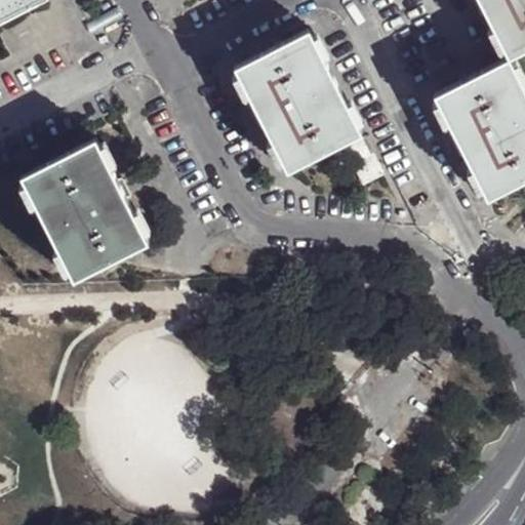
[(0,0),(0,24),(47,1),(46,0),(0,0)]
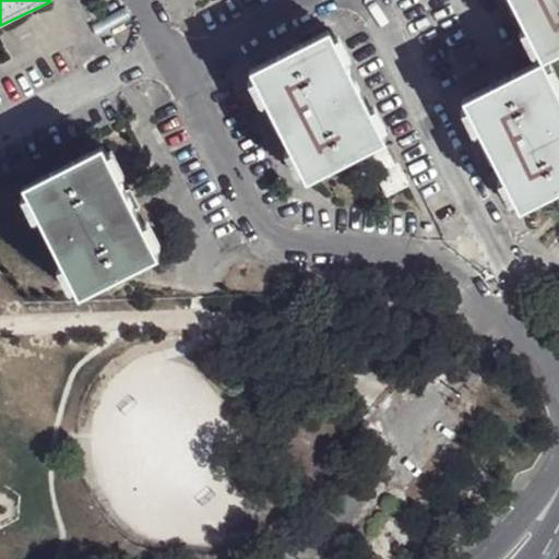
[(558,0),(503,0),(539,64),(558,54),(558,0)]
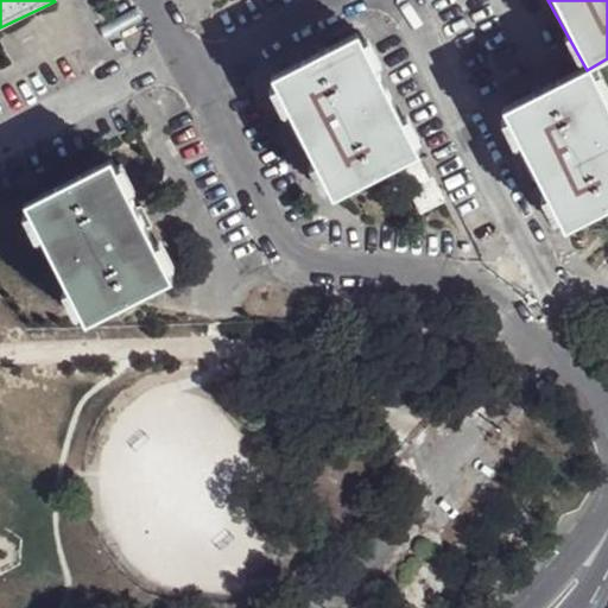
[(329,198),(416,156),(355,36),(268,80),(329,198)]
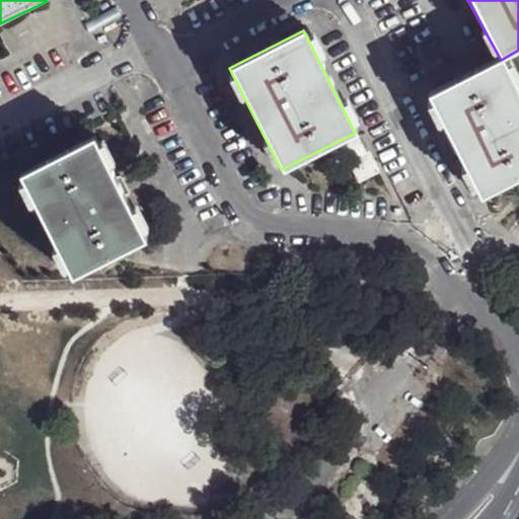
[(518,177),(518,97),(501,61),(427,98),(477,198),(518,177)]
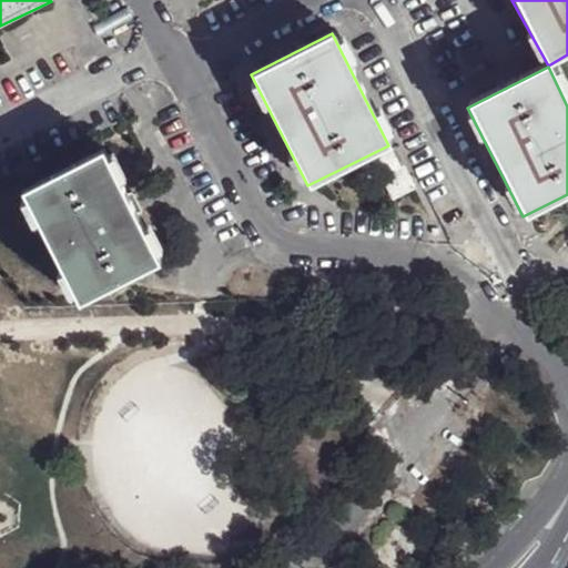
[(388,152),(367,164),(386,201),(408,190),(388,152)]
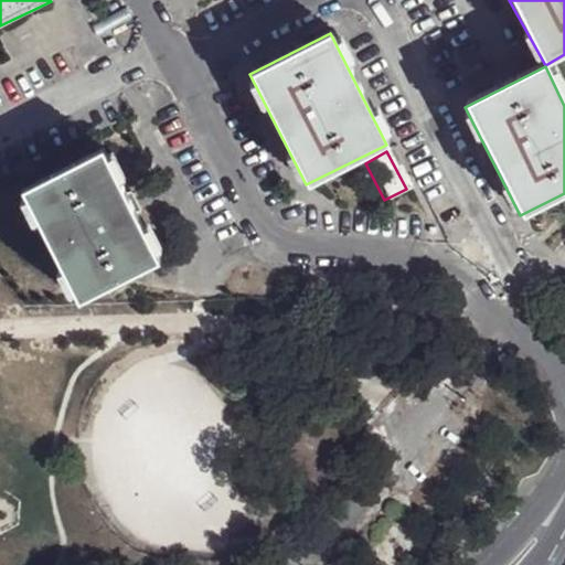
[(17,191),(66,290),(73,304),(153,265),(100,152),(17,191)]
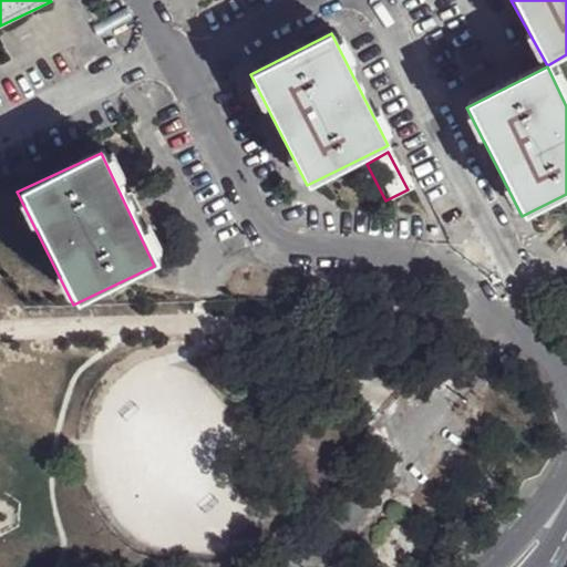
All buildings are outlined.
